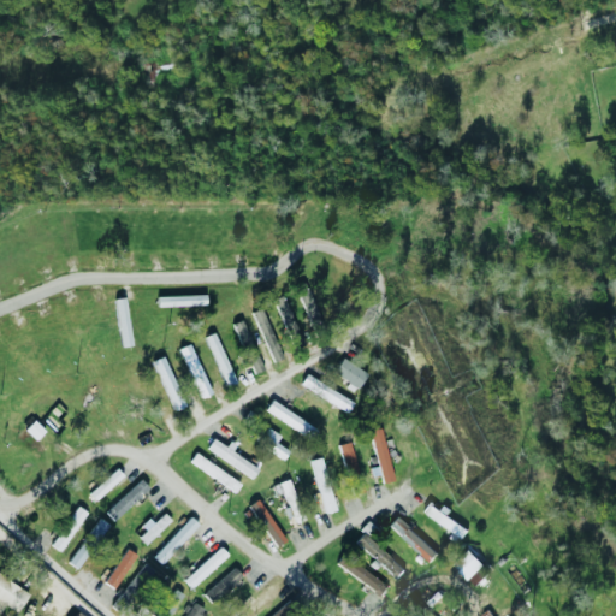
[(273,298),(290,347),(300,343),(283,295),(273,298)]
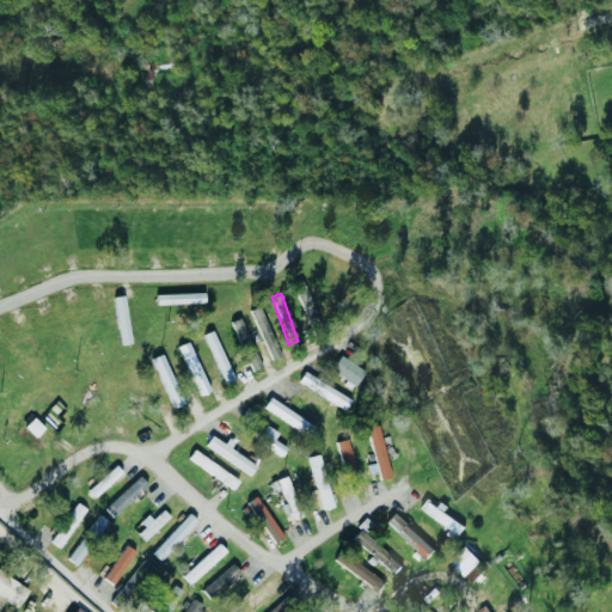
[(251,308),(268,360),(277,356),(261,306),(251,308)]
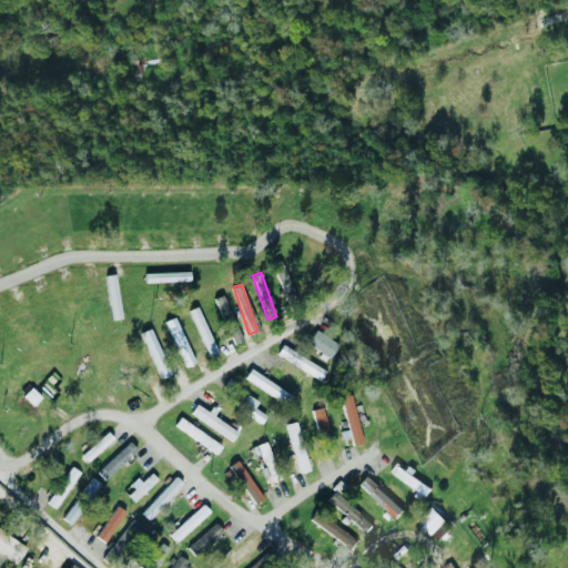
[(305,345),(327,358),(337,343),(315,330),(305,345)]
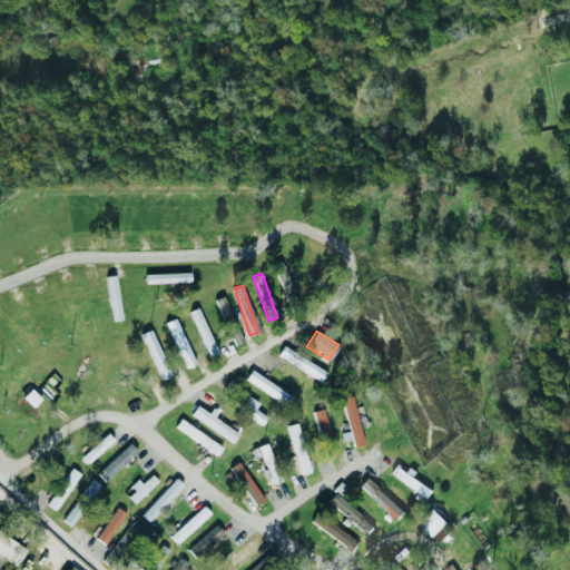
[(321,381),(326,371),(282,346),(276,355),(321,381)]
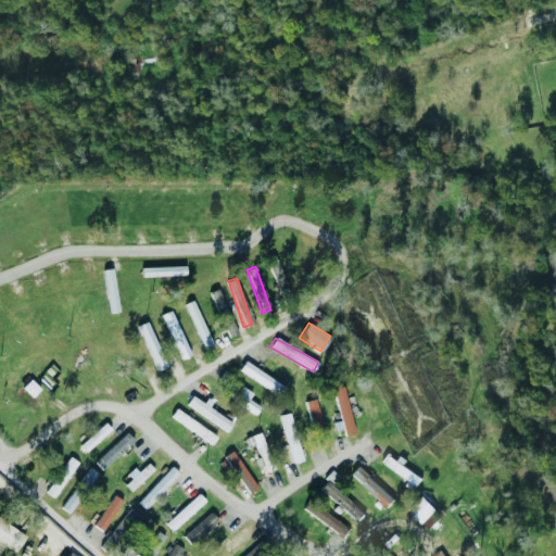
[(274,393),(279,384),(245,361),(239,369),(274,393)]
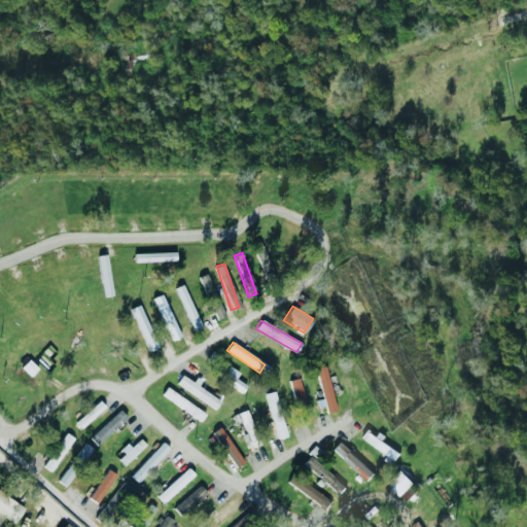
[(242,391),(246,385),(235,378),(239,373),(226,365),(219,377),(242,391)]
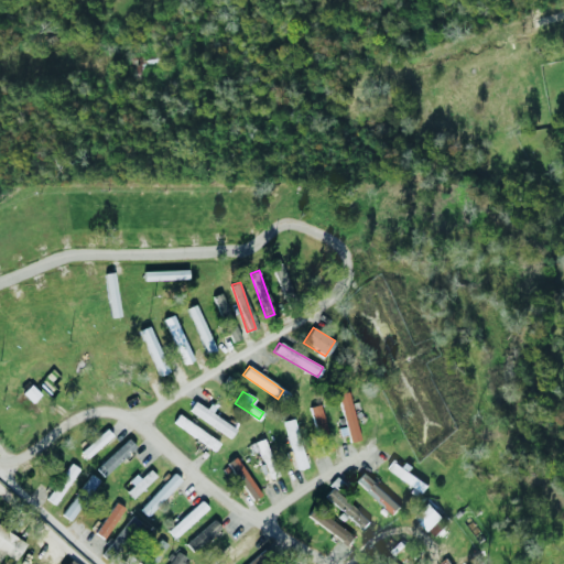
[(359,440),(347,391),(336,394),(348,442),(359,440)]
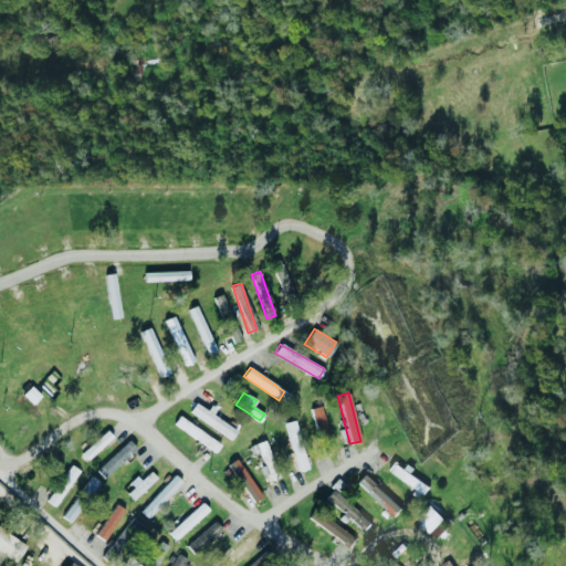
[(209,412),(209,411),(195,402),(188,412),(231,439),(237,430),(209,412)]
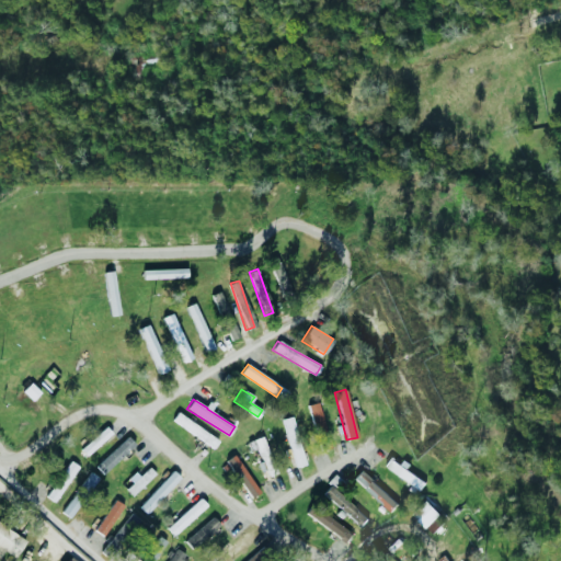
[(329,443),(318,402),(307,405),(318,446),(329,443)]
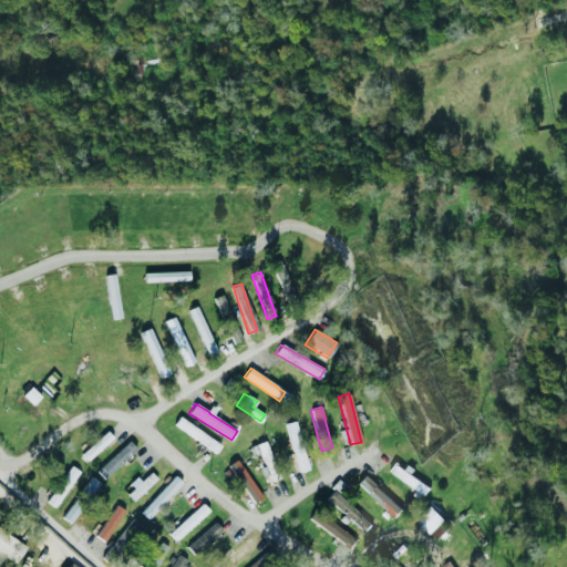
[(173,425),(216,452),(220,444),(177,418),(173,425)]
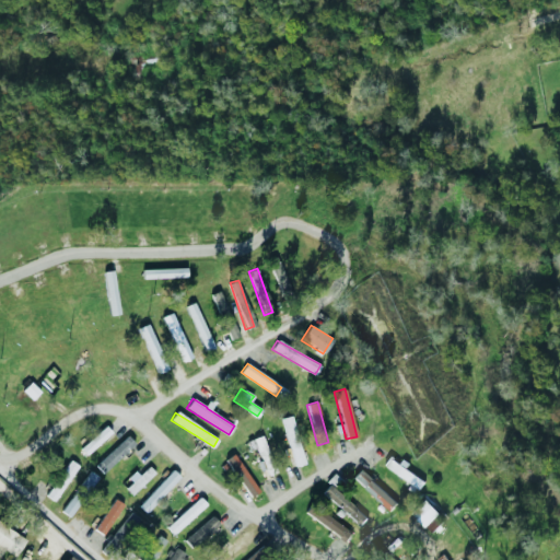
[(80,447),(86,455),(112,432),(105,426),(80,447)]
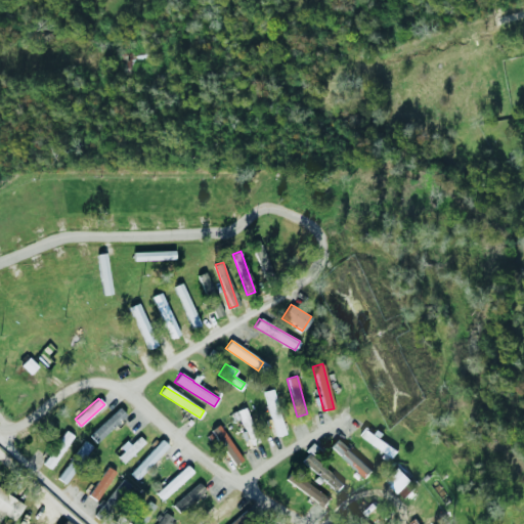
[(126,415),(119,407),(89,435),(95,442),(126,415)]
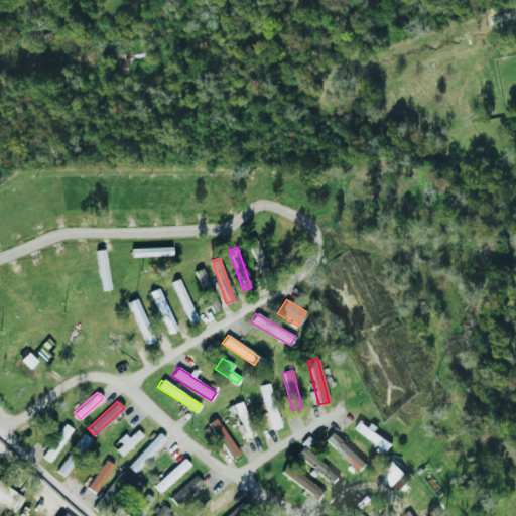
[(230,414),(236,412),(241,424),(239,425),(243,437),(252,434),(242,401),(227,406),(230,414)]
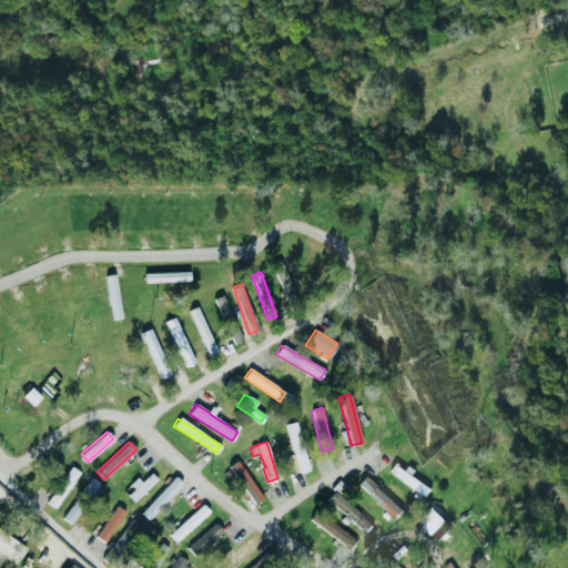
[(252,505),(262,498),(236,459),(226,466),(252,505)]
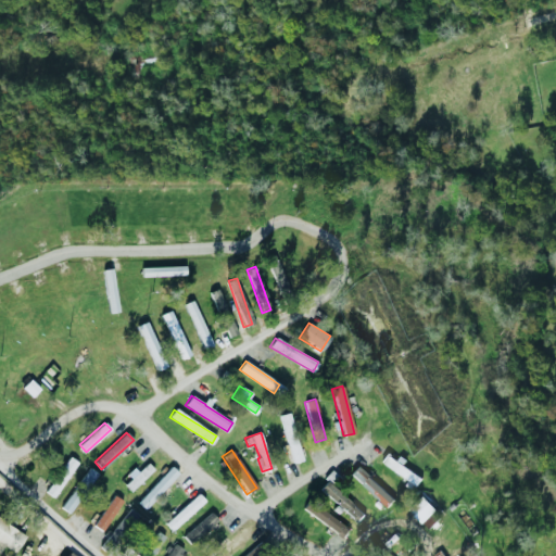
[(379,463),(417,483),(421,476),(383,454),(379,463)]
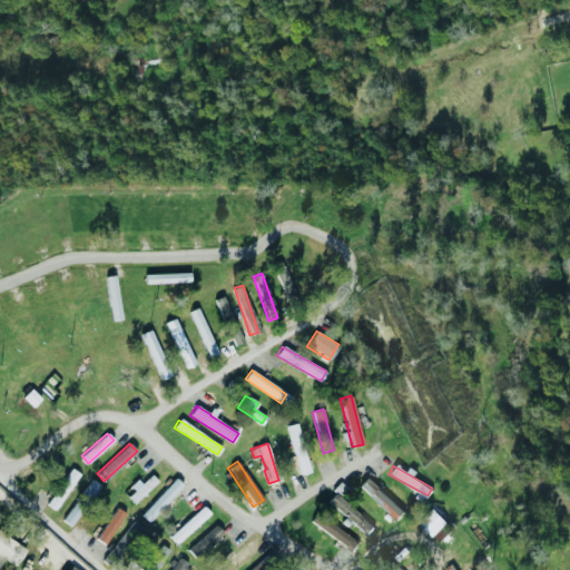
[(45,503),(55,510),(79,474),(70,468),(45,503)]
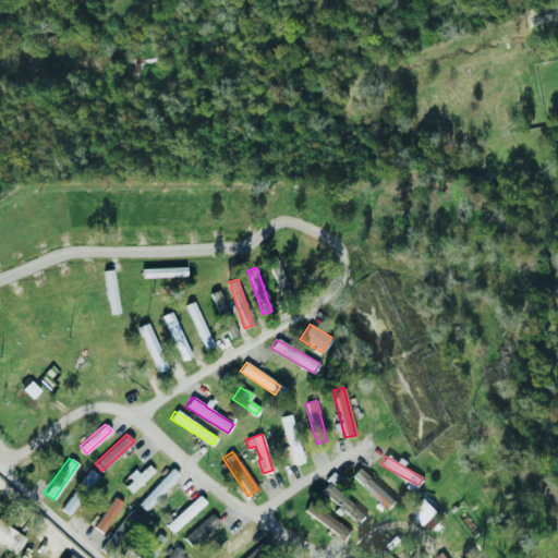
[(122,484),(132,493),(154,471),(147,464),(138,473),(135,471),(122,484)]
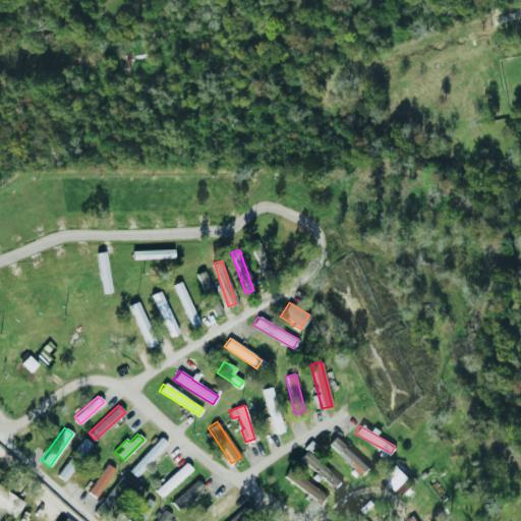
[(128,471),(135,477),(167,444),(160,437),(128,471)]
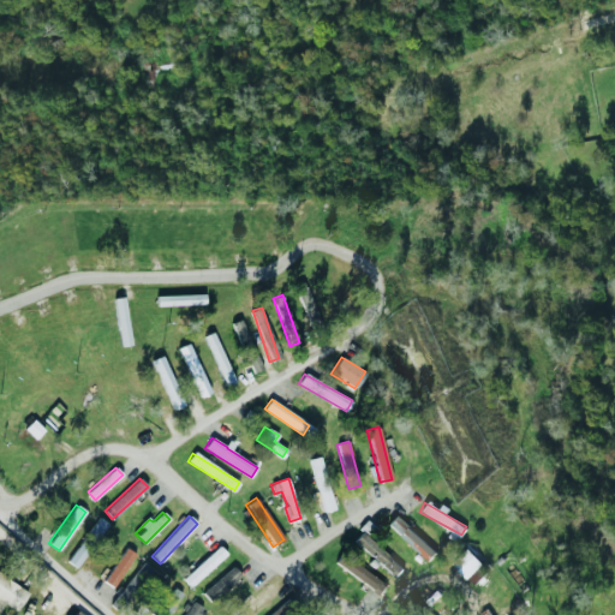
[(387,524),(427,560),(434,551),(395,515),(387,524)]
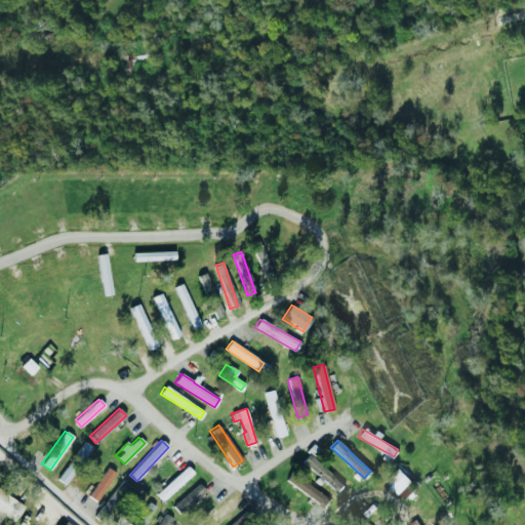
[(92,447),(84,441),(73,456),(81,461),(92,447)]
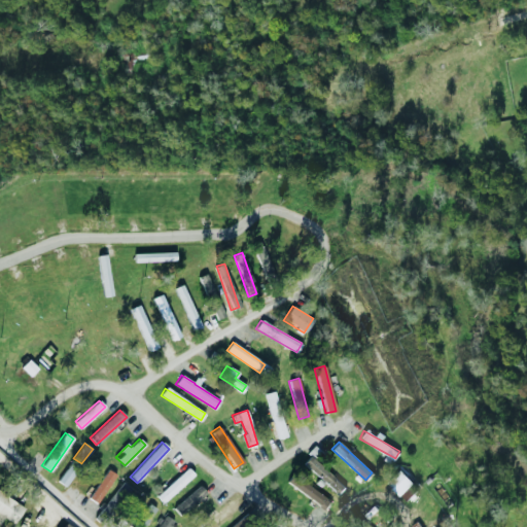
[(303,463),(337,495),(344,488),(310,455),(303,463)]
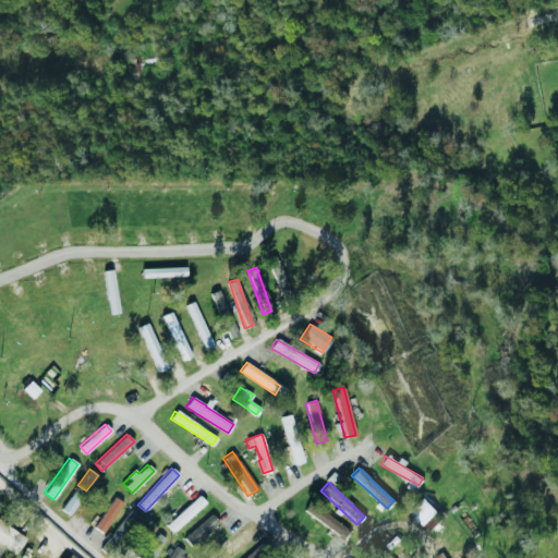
[(69,516),(82,497),(73,490),(60,509),(69,516)]
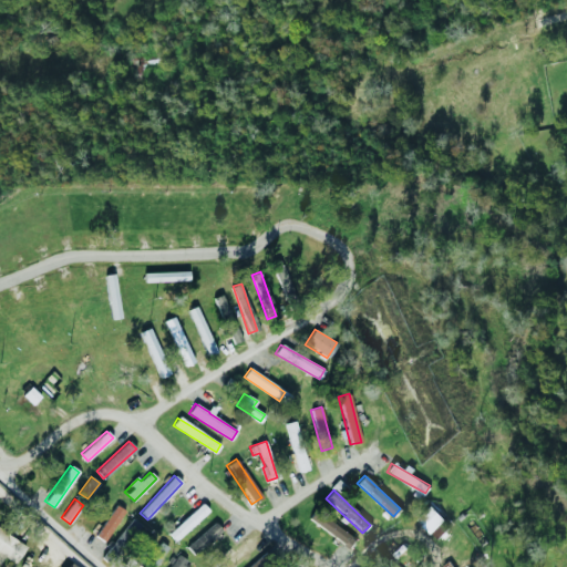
[(167,534),(175,542),(208,511),(200,503),(167,534)]
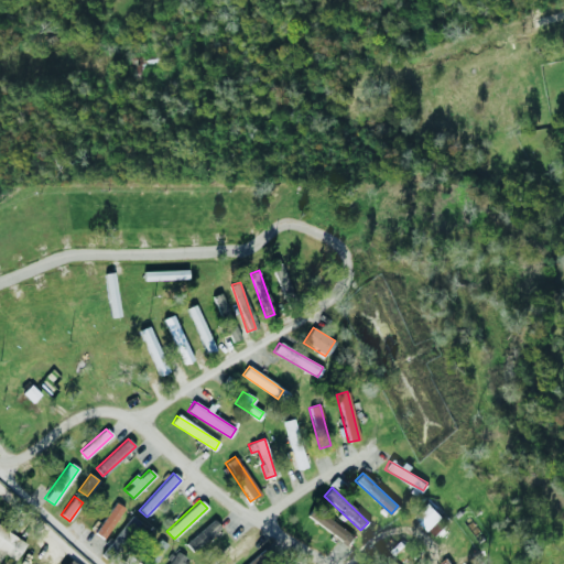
[(104,539),(125,508),(115,501),(94,533),(104,539)]
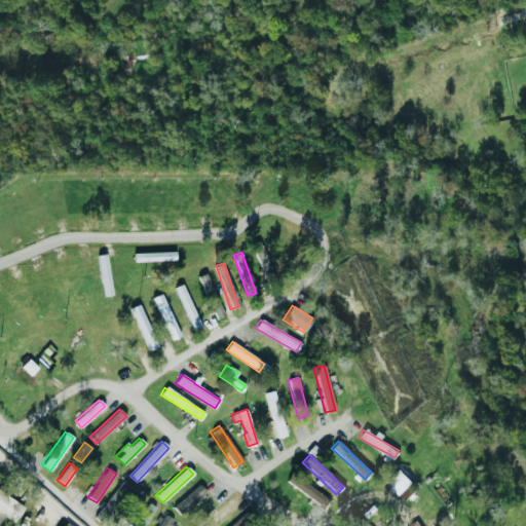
[(411,481),(398,468),(385,482),(399,494),(411,481)]
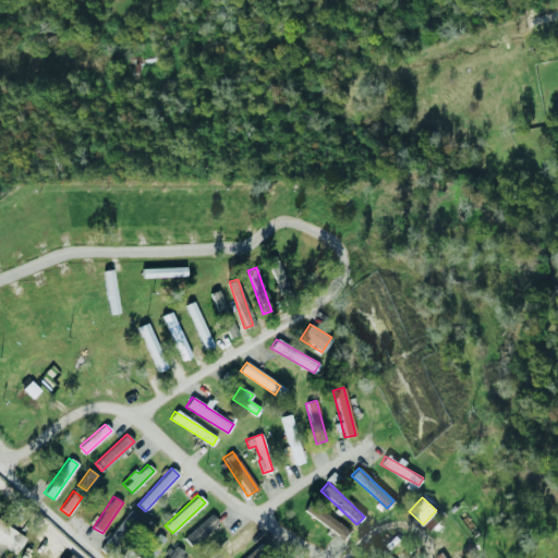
[(349,532),(310,501),(303,510),(342,540),(349,532)]
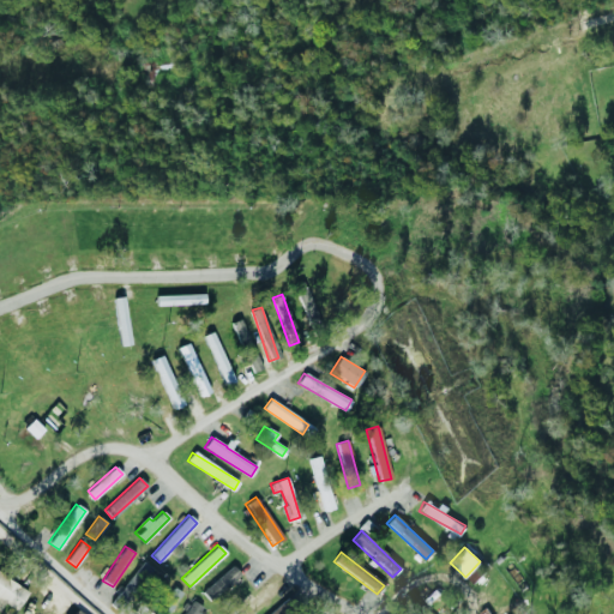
[(154,567),(140,560),(118,597),(130,605),(154,567)]
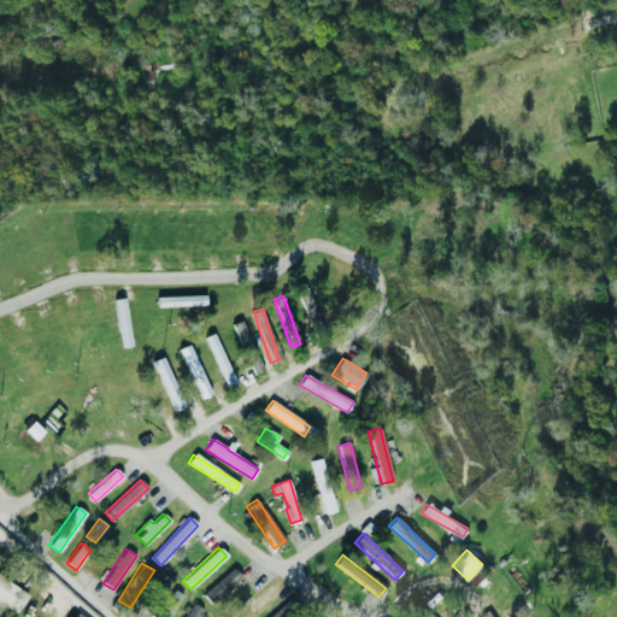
[(474,586),(488,575),(483,568),(468,579),(474,586)]
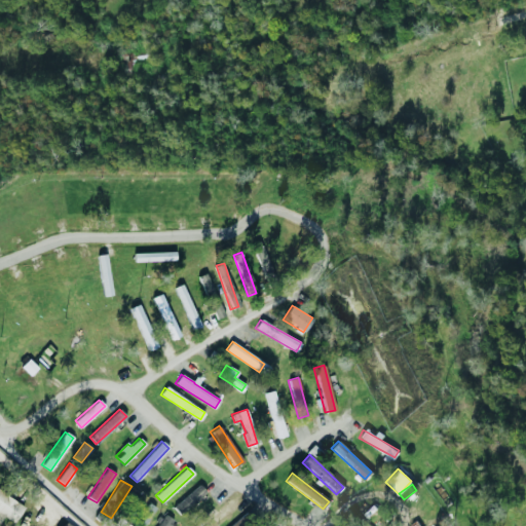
[(173,505),(180,514),(207,493),(200,485),(173,505)]
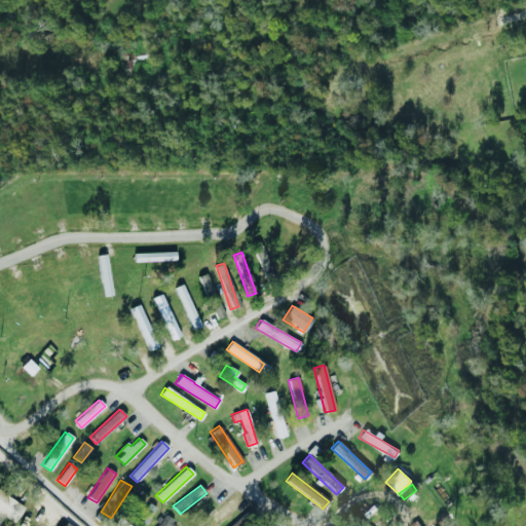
[(24,505),(0,491),(0,518),(1,516),(13,523),(24,505)]
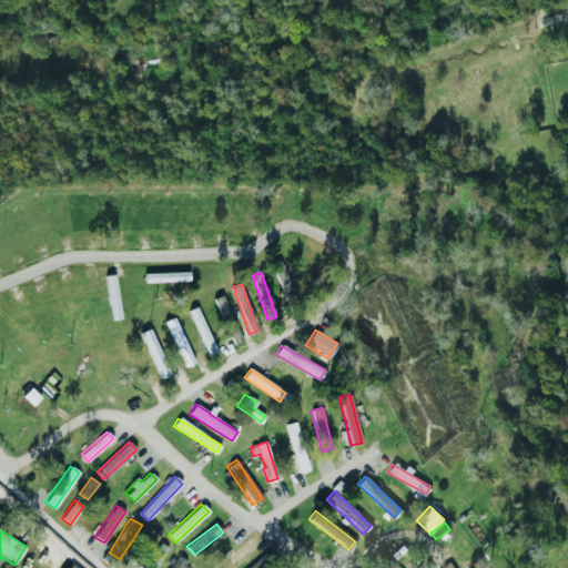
[(143,567),(154,567),(166,547),(158,541),(143,567)]
